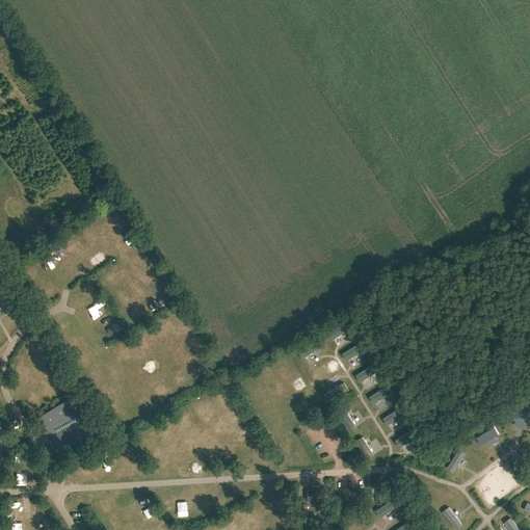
[(323,335),(328,342),(349,328),(344,321),(323,335)]
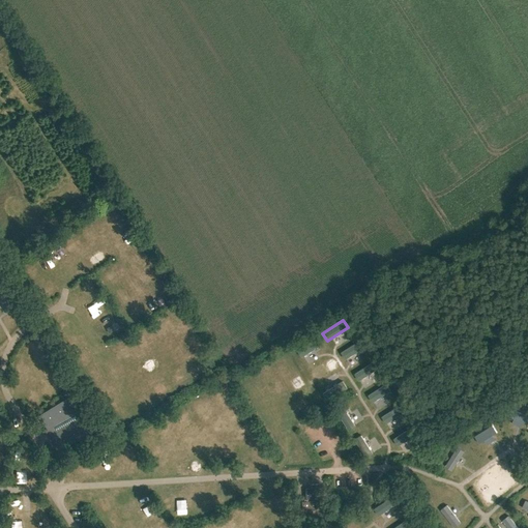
[(294,352),(299,359),(320,345),(315,338),(294,352)]
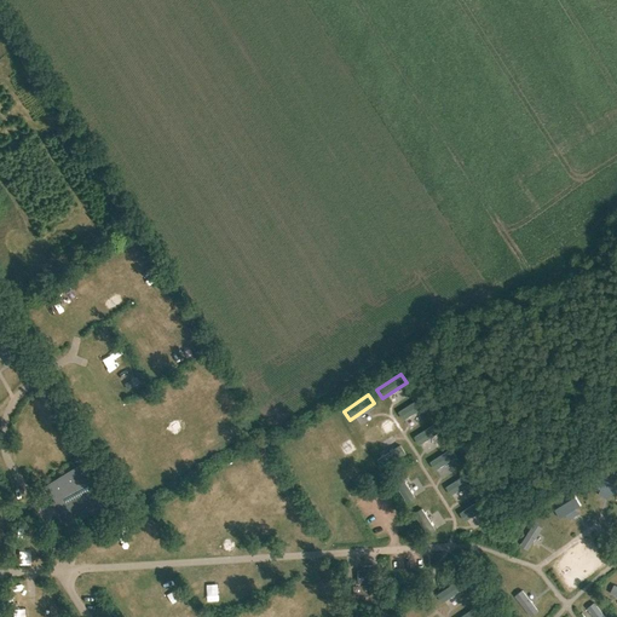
[(393,415),(399,424),(424,407),(417,398),(393,415)]
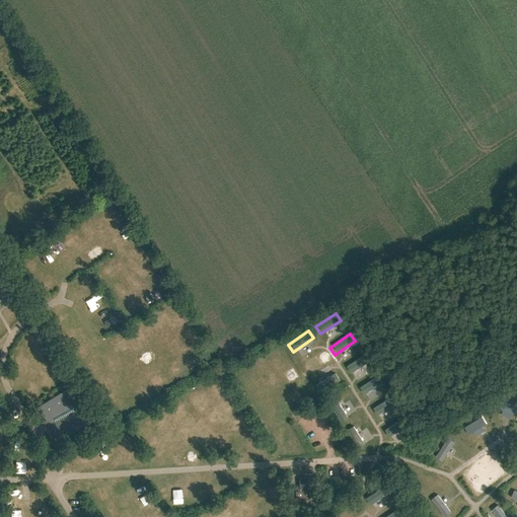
[(343,368),(348,375),(368,362),(363,355),(343,368)]
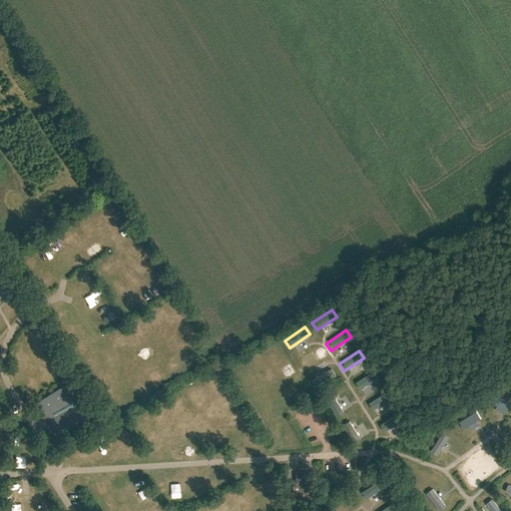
[(310,382),(315,389),(334,376),(330,369),(310,382)]
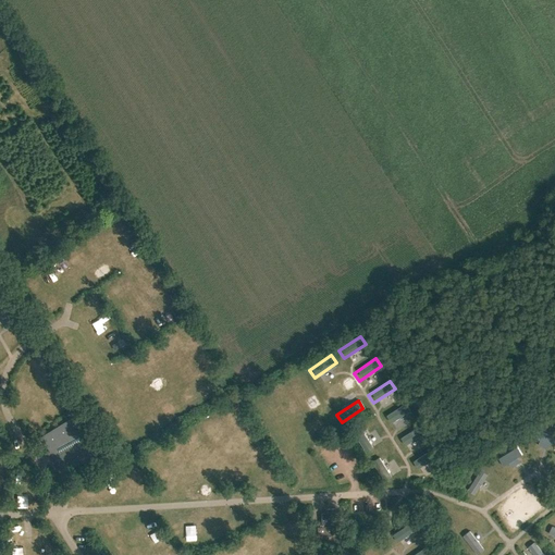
[(382,419),(387,427),(408,411),(404,404),(382,419)]
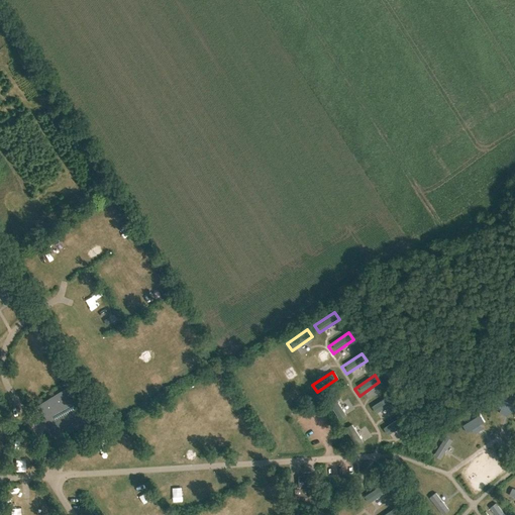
[(35,406),(44,419),(40,422),(46,427),(48,426),(57,440),(93,418),(83,405),(85,404),(80,398),(79,398),(72,384),(35,406)]
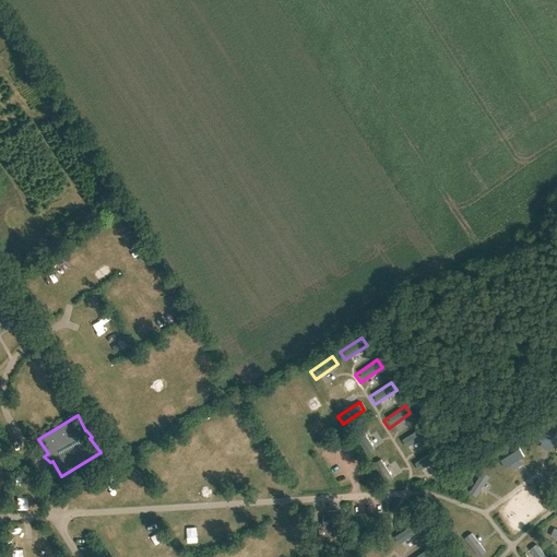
[(398,442),(402,450),(424,436),(419,427),(398,442)]
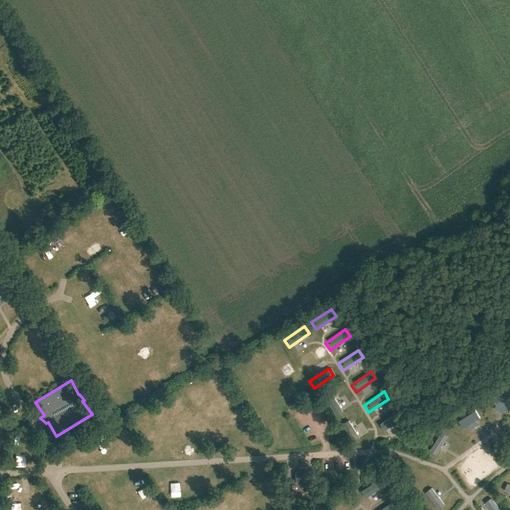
[(322,397),(335,417),(342,413),(329,393),(322,397)]
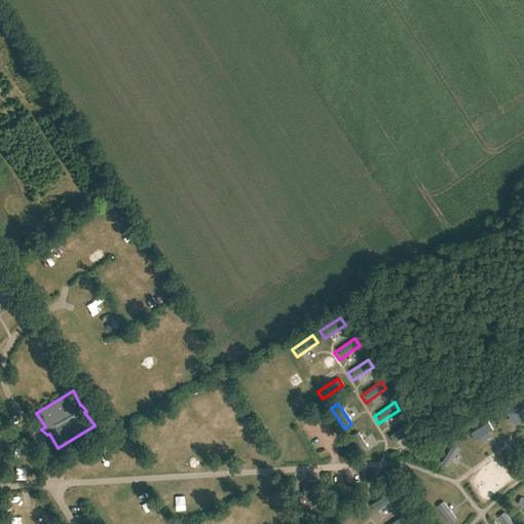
[(523,414),(506,406),(502,414),(522,423),(523,417),(523,414)]
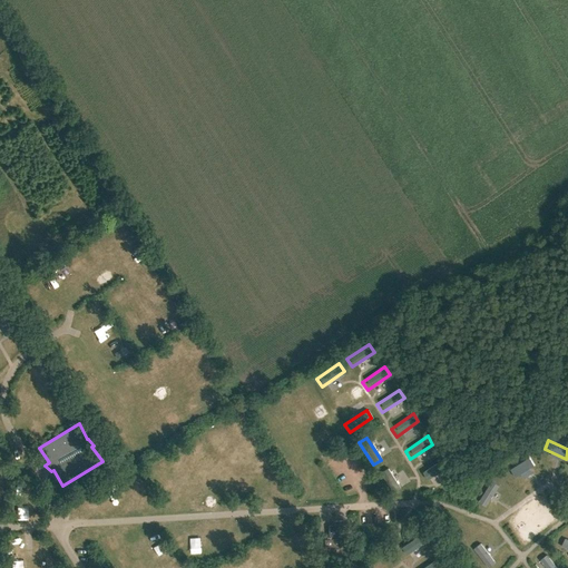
[(420,475),(424,482),(447,467),(441,459),(420,475)]
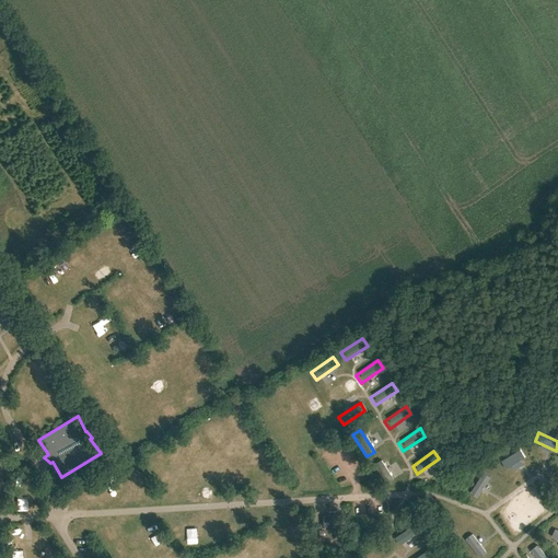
[(518,451),(499,463),(503,471),(522,458),(518,451)]
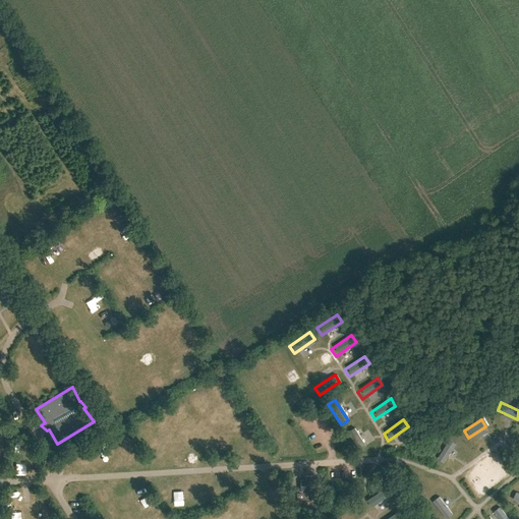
[(345,431),(358,452),(365,447),(352,426),(345,431)]
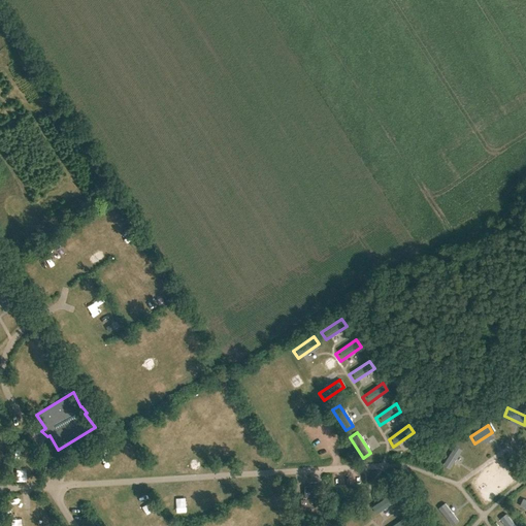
[(453,447),(440,466),(448,470),(460,451),(453,447)]
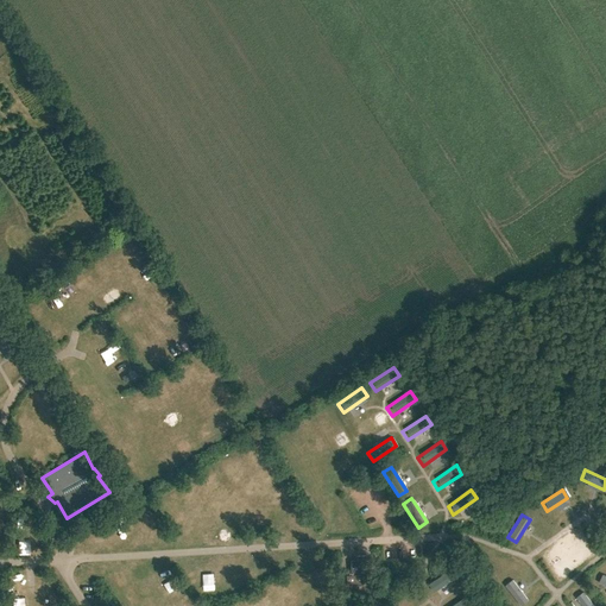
[(345,572),(345,592),(357,591),(355,587),(361,587),(361,576),(366,576),(365,557),(353,557),(354,562),(348,562),(348,572),(345,572)]
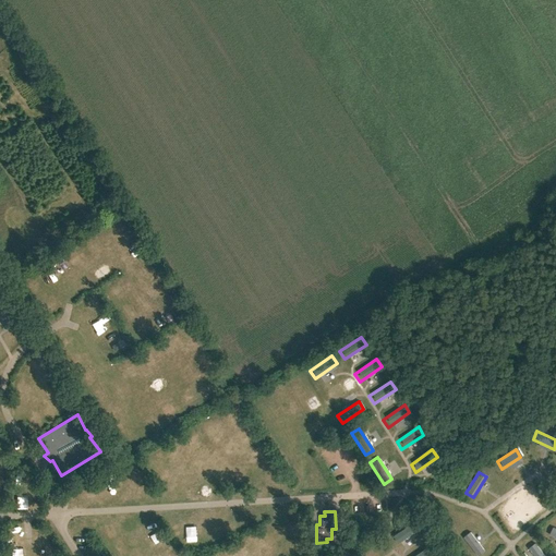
[(455,528),(458,535),(479,524),(474,517),(455,528)]
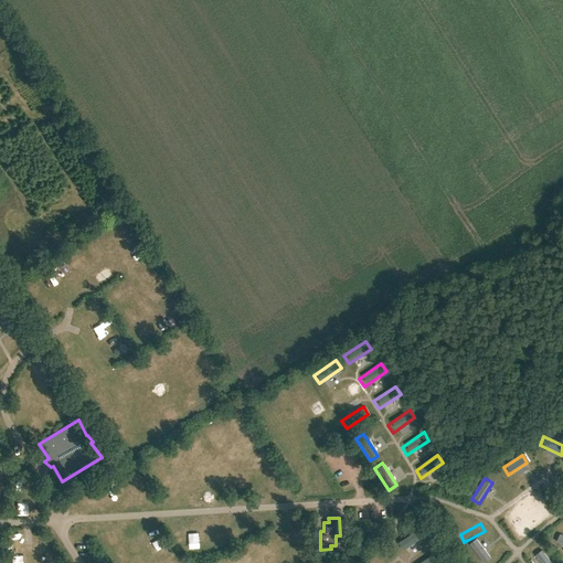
[(396,544),(402,552),(424,537),(418,529),(396,544)]
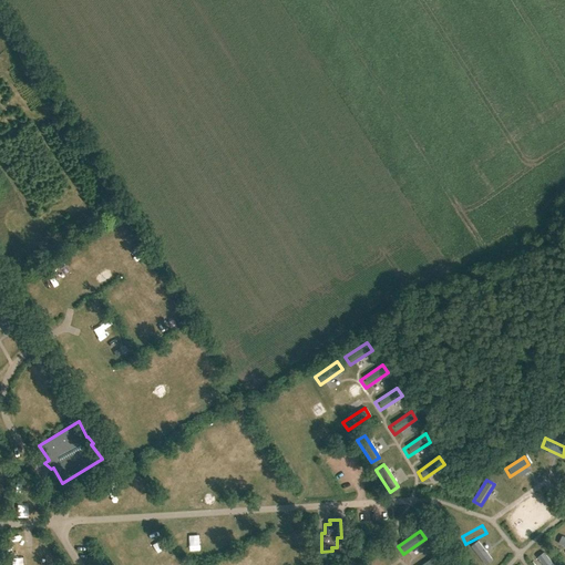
[(478,542),(470,547),(482,564),(488,564),(492,561),(478,542)]
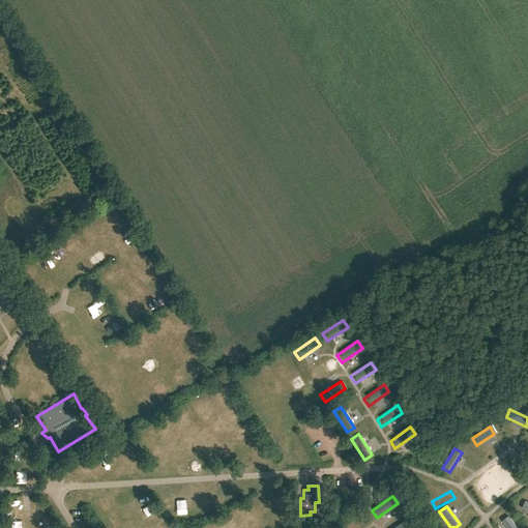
[(500,522),(504,527),(514,527),(506,517),(500,522)]
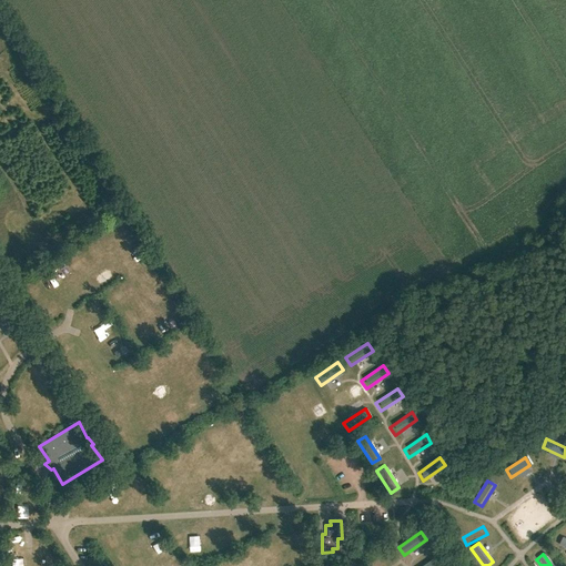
[(441,565),(443,564),(437,556),(423,565),(441,565)]
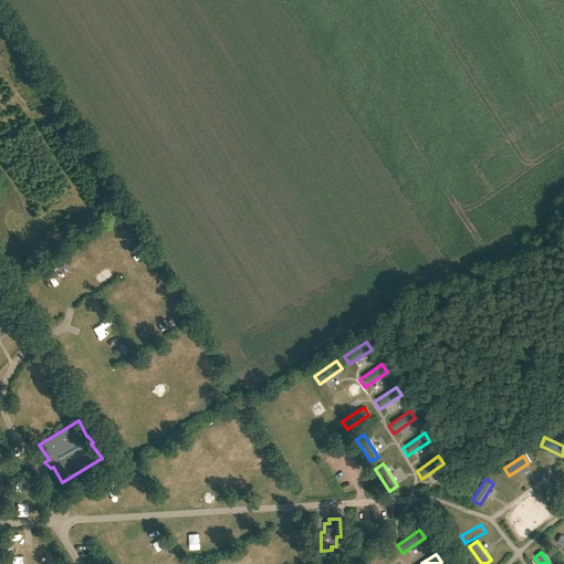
All buildings are outlined.
